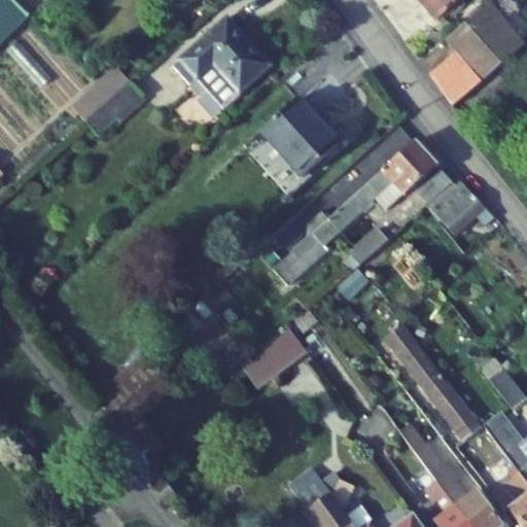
[(12,0),(0,0),(0,44),(29,16),(12,0)]
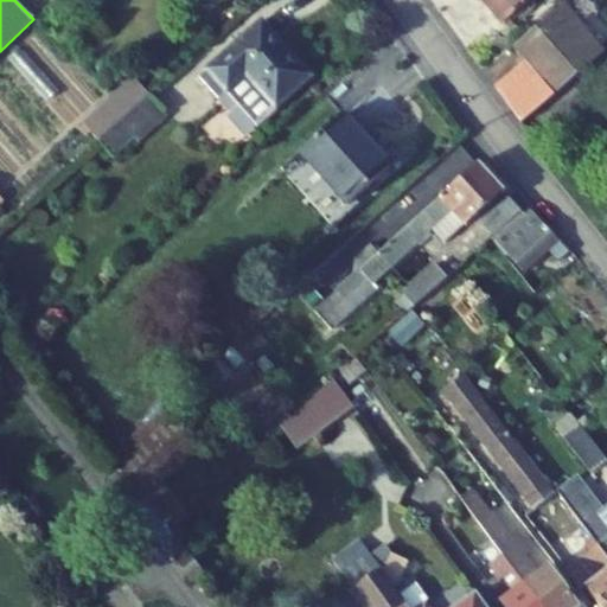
[(485,0),(506,23),(516,14),(531,1),(532,0),(485,0)]
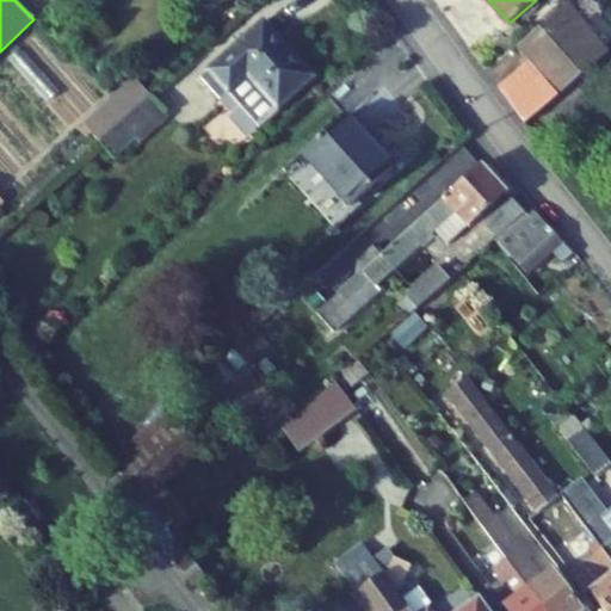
[(519,14),(524,20),(539,7),(535,1),(519,14)]
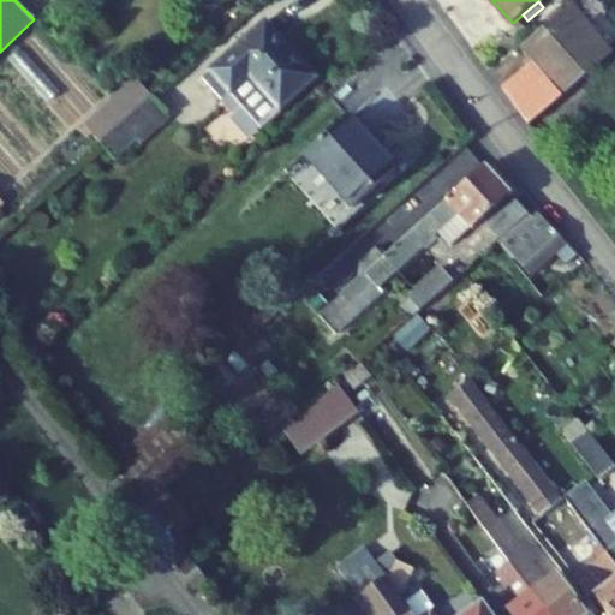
[(530,125),(614,52),(573,4),(521,47),(533,63),(502,88),(530,125)]
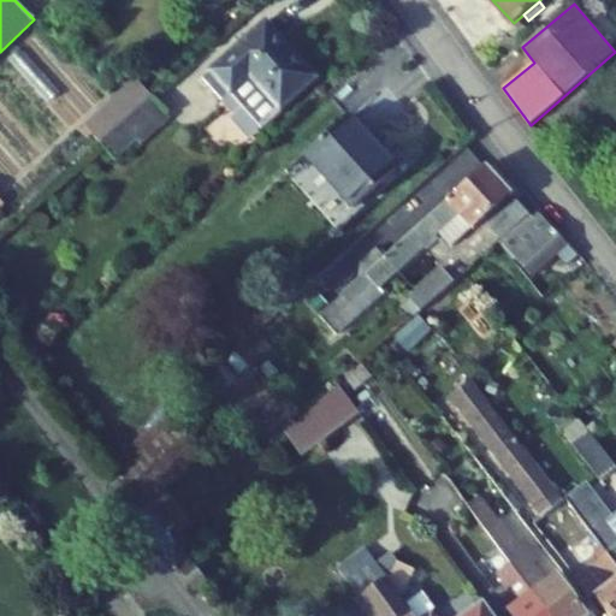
[(280,110),(280,111),(317,78),(266,22),(202,78),(221,100),(231,92),(249,76),(280,110)]
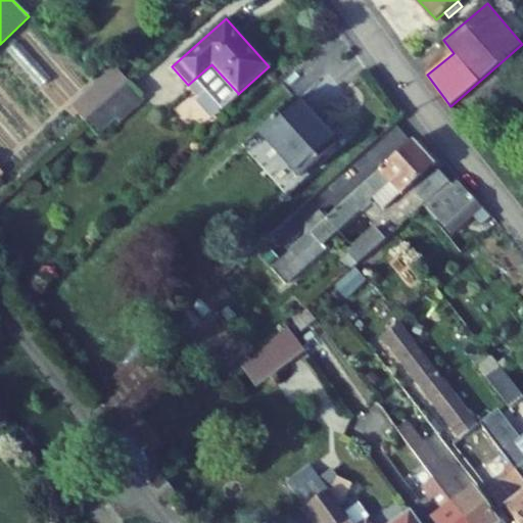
[(196,78),(222,107),(238,93),(211,64),(196,78)]
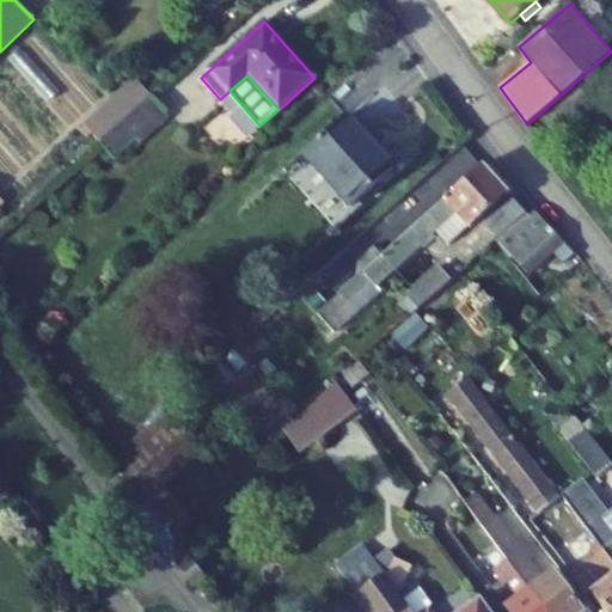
[(101,142),(151,97),(136,80),(86,126),(101,142)]
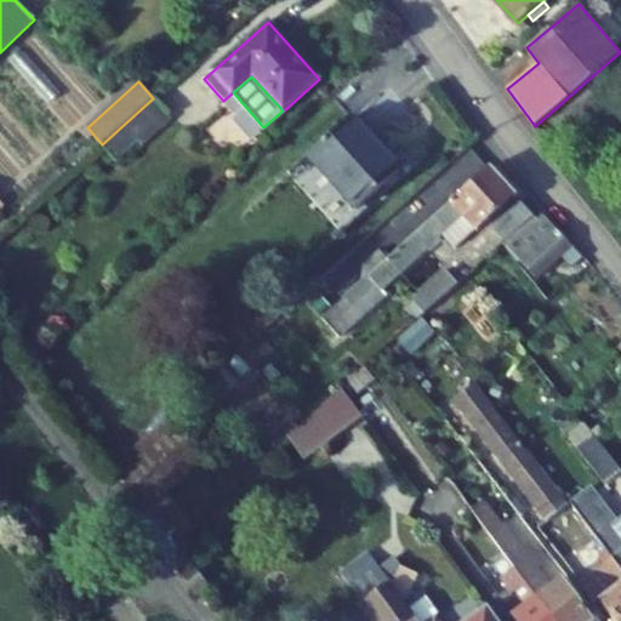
[(169,115),(153,98),(102,144),(117,161),(169,115)]
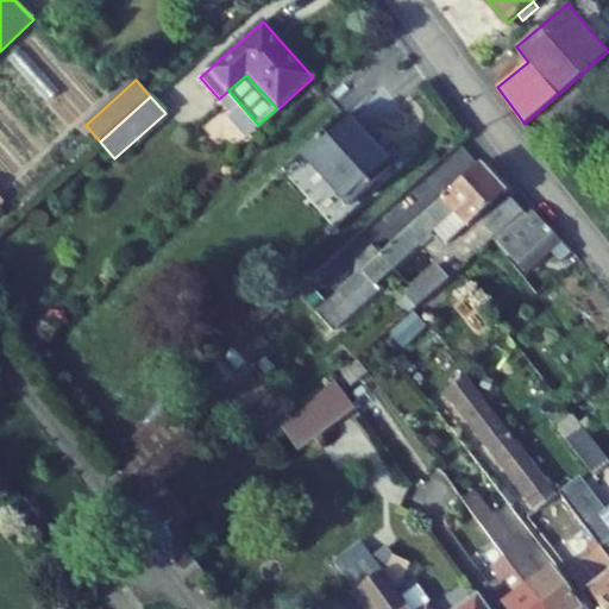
[(332,223),(390,169),(343,115),(284,169),(332,223)]
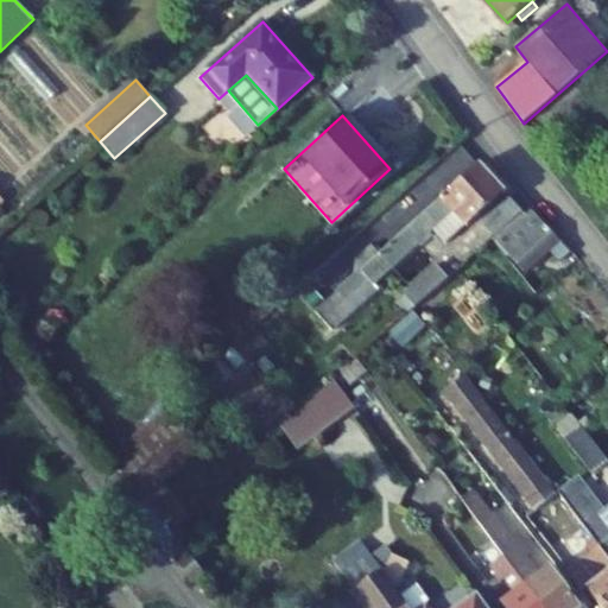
[(434,230),(445,244),(464,226),(466,228),(505,191),(480,163),(479,165),(380,253),(372,245),(355,261),(354,277),(315,312),(330,330),(378,289),(374,284),(434,230)]
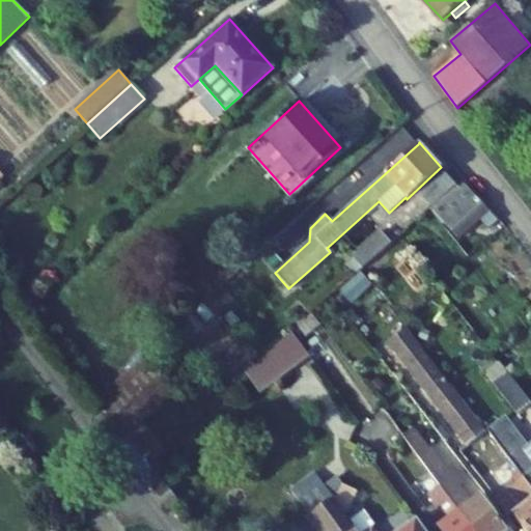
[(445,172),(421,194),(432,206),(456,186),(445,172)]
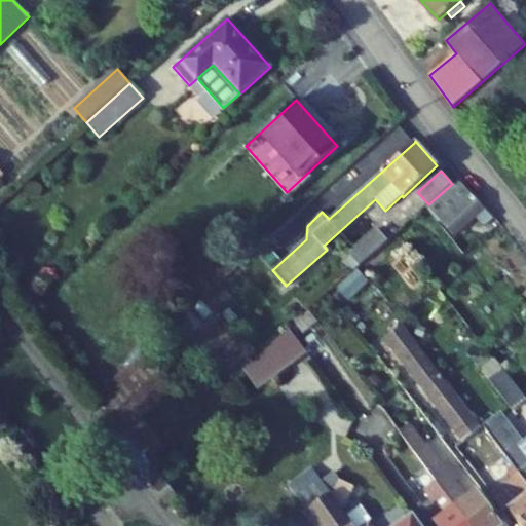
[(426,208),(438,223),(439,221),(454,237),(476,217),(484,226),(492,218),(484,209),(460,183),(455,187),(452,184),(428,204),(426,208)]
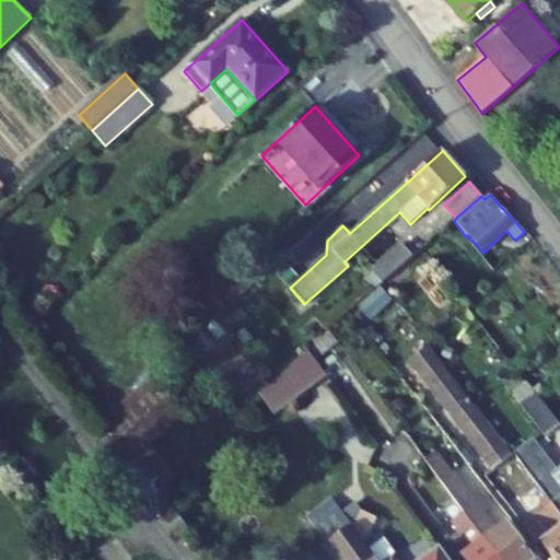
[(404,244),(373,271),(383,283),(383,282),(413,256),(404,244)]
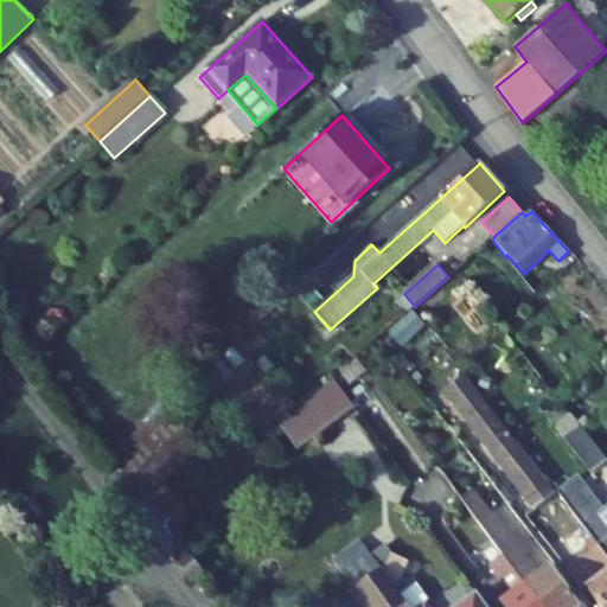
[(403,346),(426,325),(413,312),(390,332),(403,346)]
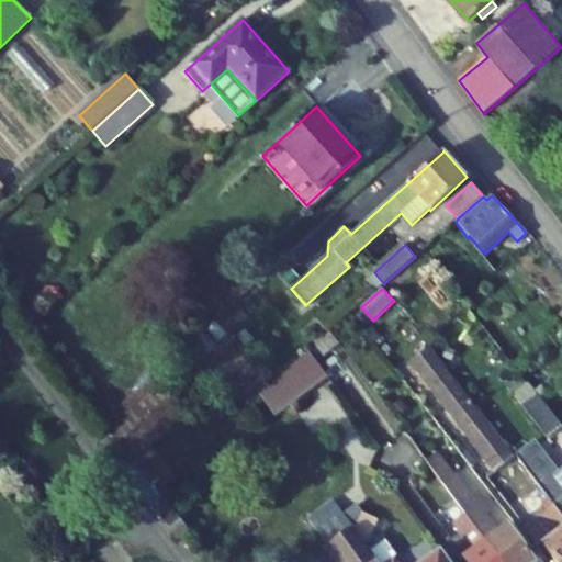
[(315,345),(321,351),(335,338),(329,333),(315,345)]
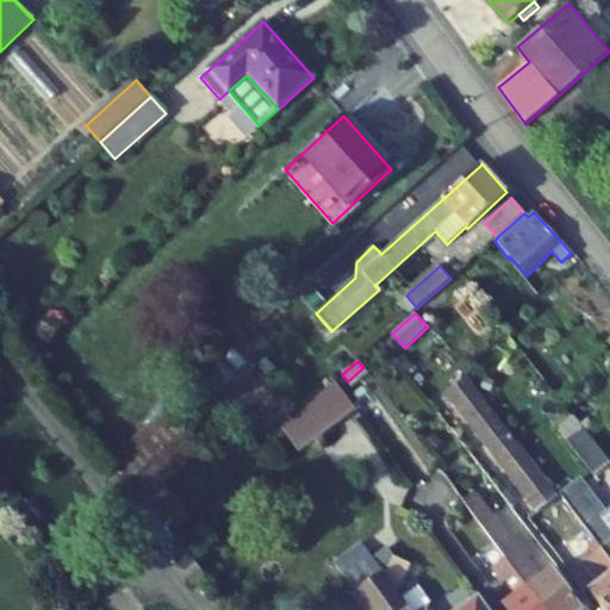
[(466,377),(446,392),(537,511),(558,496),(466,377)]
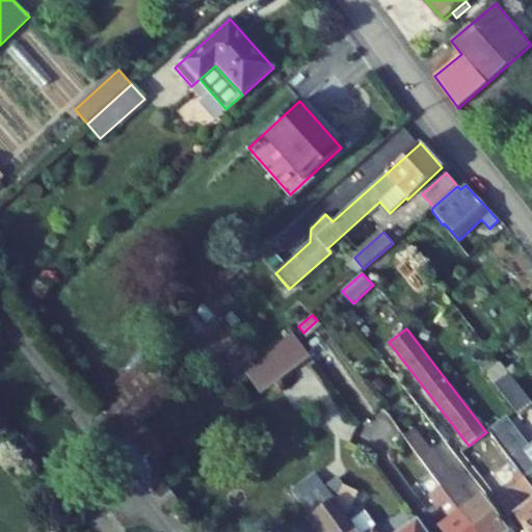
[(258,390),(309,353),(294,335),(260,365),(246,374),(258,390)]
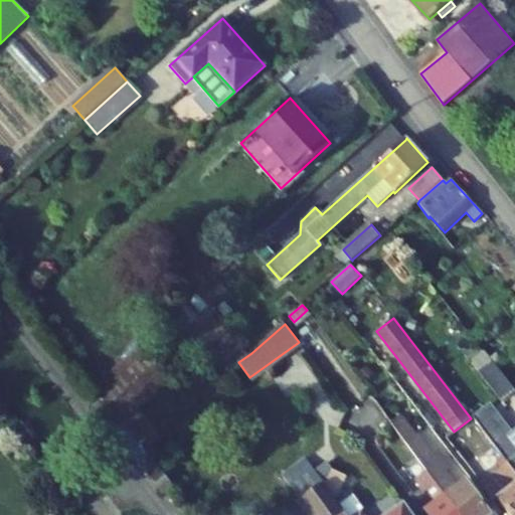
[(471,361),(502,401),(514,391),(514,390),(485,351),(471,361)]
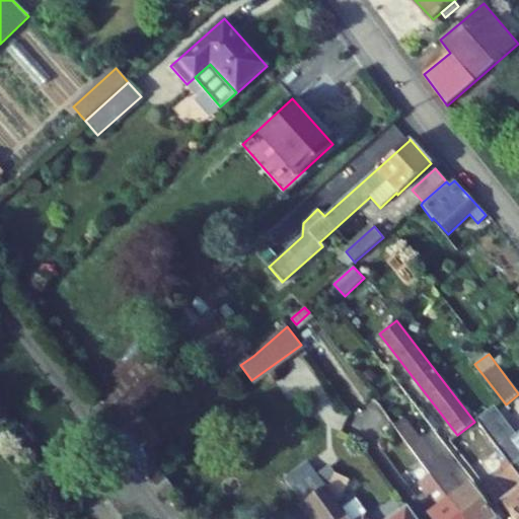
[(369,385),(377,376),(369,369),(361,378),(369,385)]
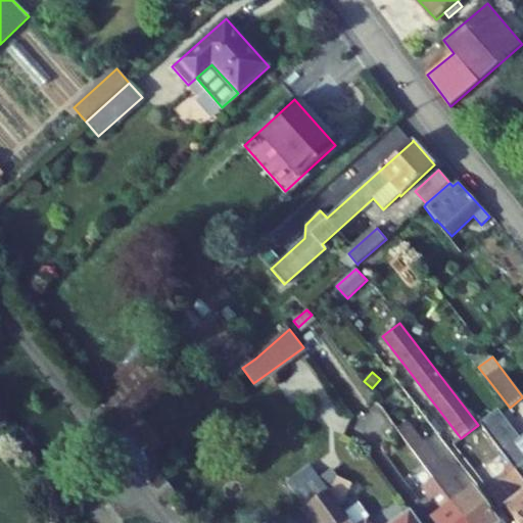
[(522,478),(522,452),(492,413),(480,423),(522,478)]
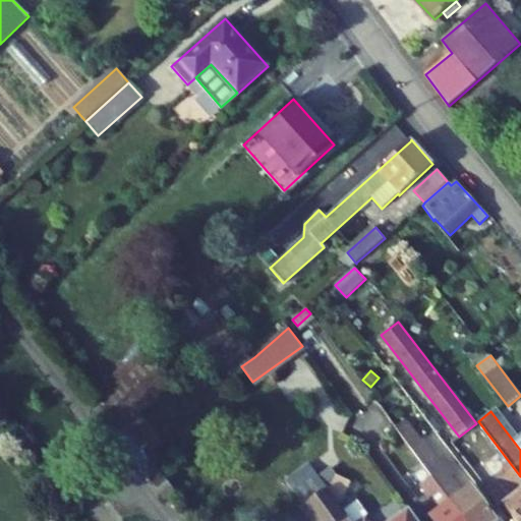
[(440,485),(466,520),(495,520),(470,487),(461,495),(450,478),(454,475),(442,459),(437,462),(430,454),(429,454),(405,420),(396,426),(431,475),(440,485)]
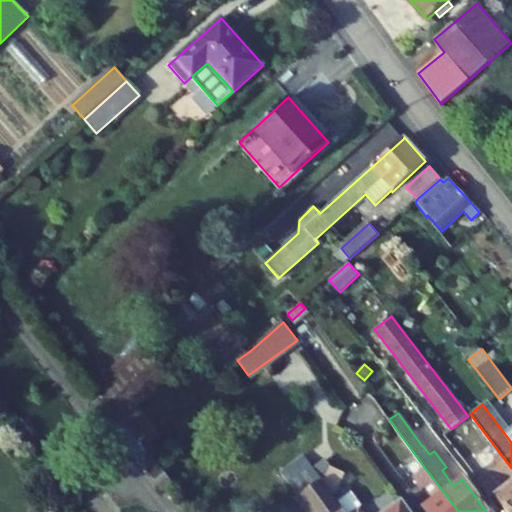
[(506,511),(511,511),(511,468),(470,414),(468,416),(451,429),(443,434),(453,447),(463,438),(484,466),(481,469),(498,492),(495,495),(506,511)]
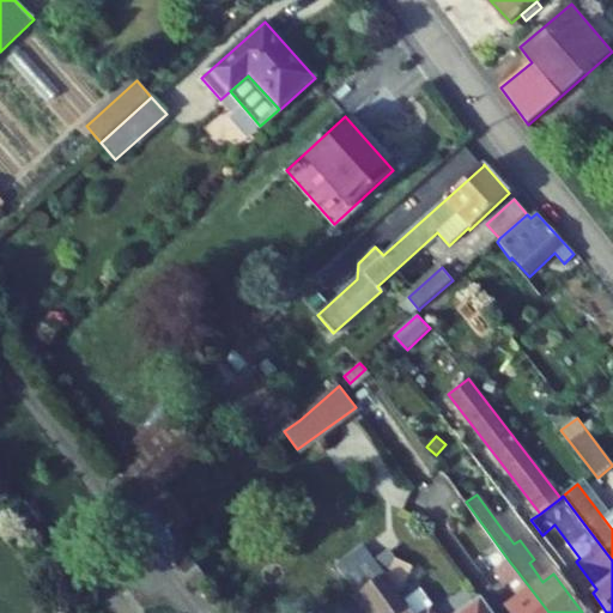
[(382,541),(368,552),(371,558),(387,547),(382,541)]
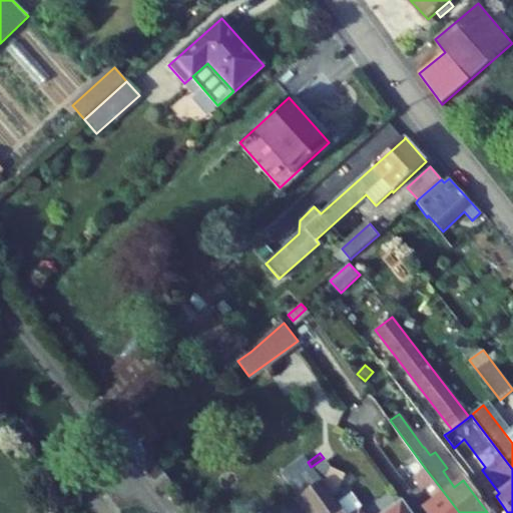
[(311,467),(326,487),(344,512),(357,504),(324,458),(311,467)]
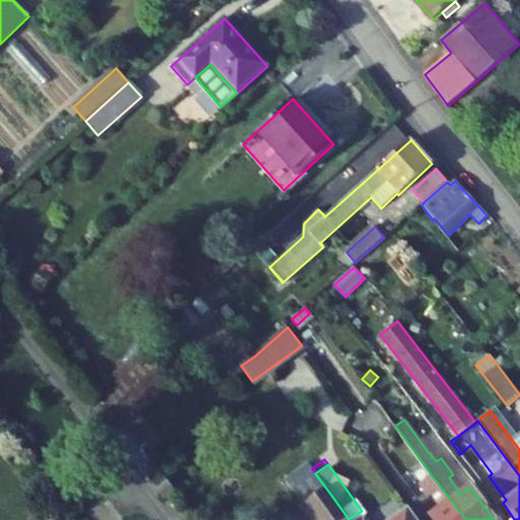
[(312,468),(291,482),(295,489),(315,473),(312,468)]
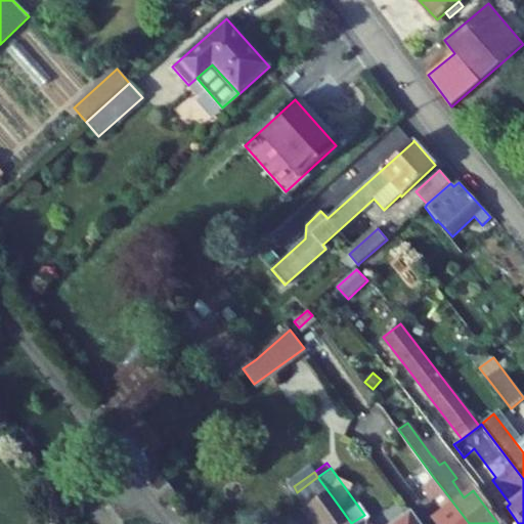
[(297,492),(296,493),(310,514),(333,497),(317,477),(297,492)]
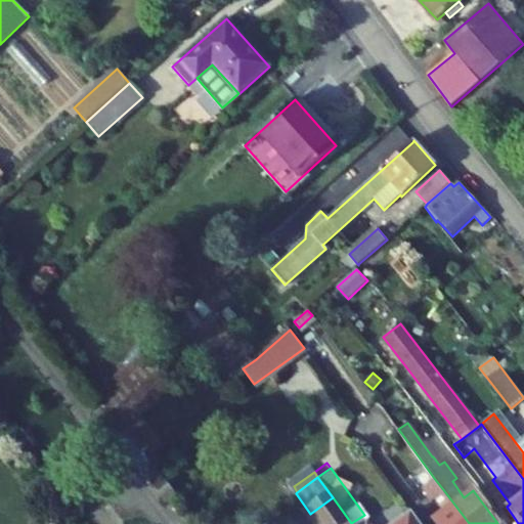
[(423,487),(431,497),(442,488),(434,478),(423,487)]
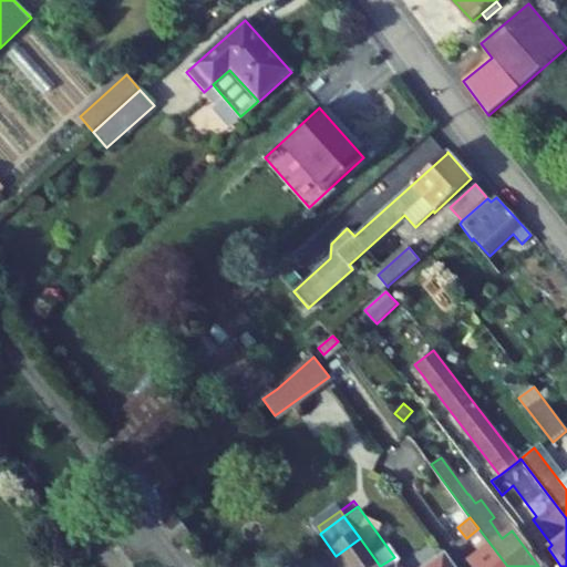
[(471,566),(507,566),(478,528),(466,538),(478,555),(467,563),(471,566)]
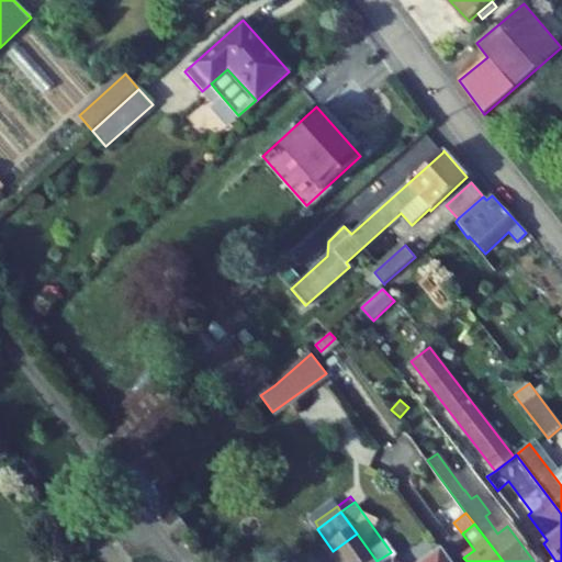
[(377,561),(357,534),(333,551),(340,561),(377,561)]
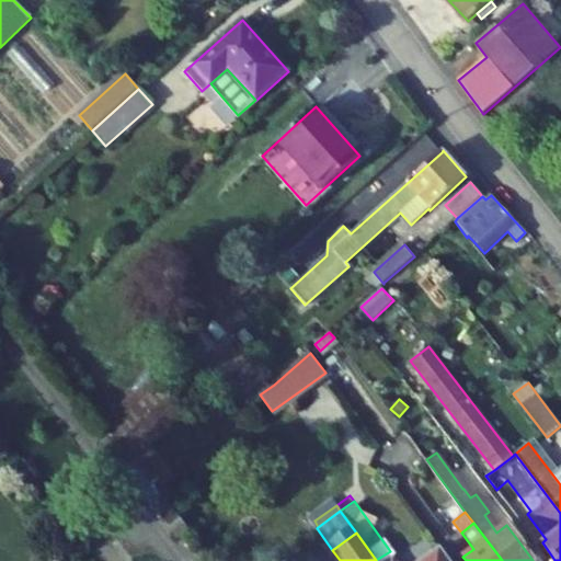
[(421,560),(397,560),(393,557),(387,560),(448,560),(439,548),(421,560)]
